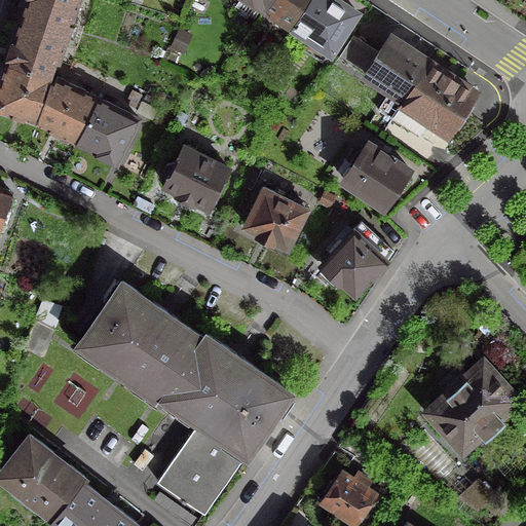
[(25,0),(22,11),(67,26),(75,0),(25,0)]
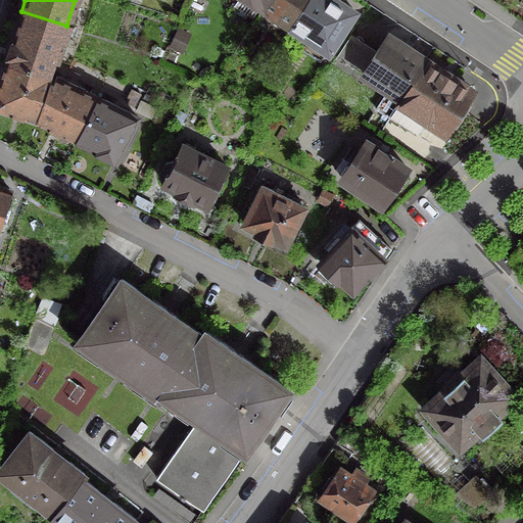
[(304,0),(266,0),(260,7),(288,26),(304,0)]
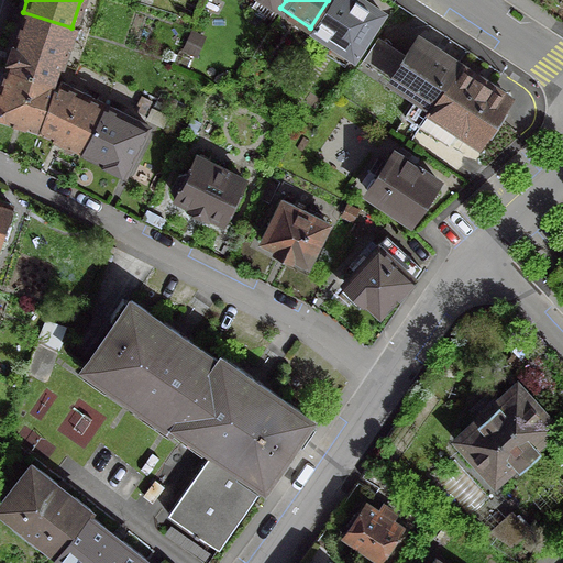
[(378,13),(359,0),(328,0),(310,28),(351,55),(378,13)]
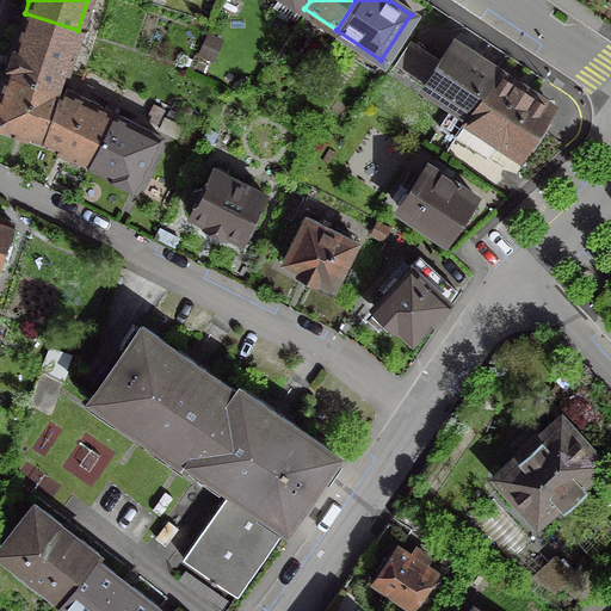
[(65,73),(78,30),(25,13),(6,73),(54,88),(60,72),(65,73)]
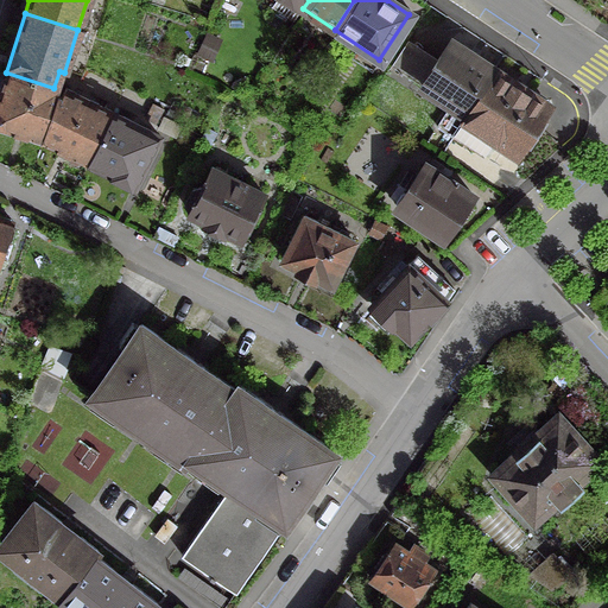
[(493,70),(448,40),(419,84),(449,105),(435,127),(449,137),(461,118),(460,118),(462,114),(463,114),(493,70)]
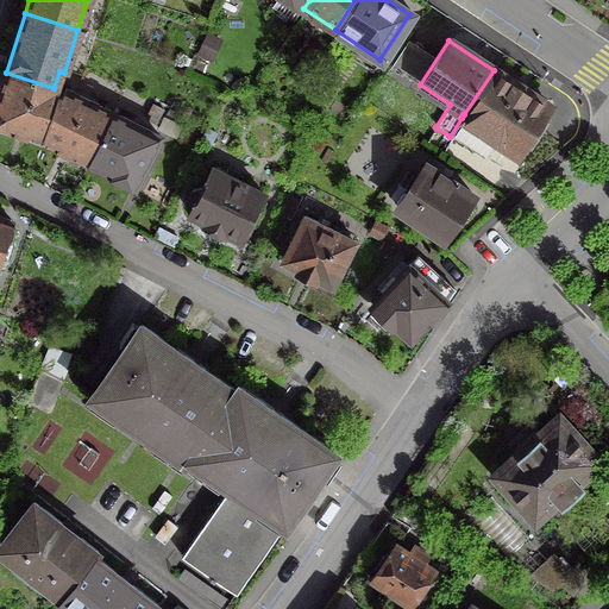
[(494,70),(464,114),(463,114),(460,118),(462,118),(450,137),(482,158),(495,139),(516,155),(545,112),(542,102),(494,70)]
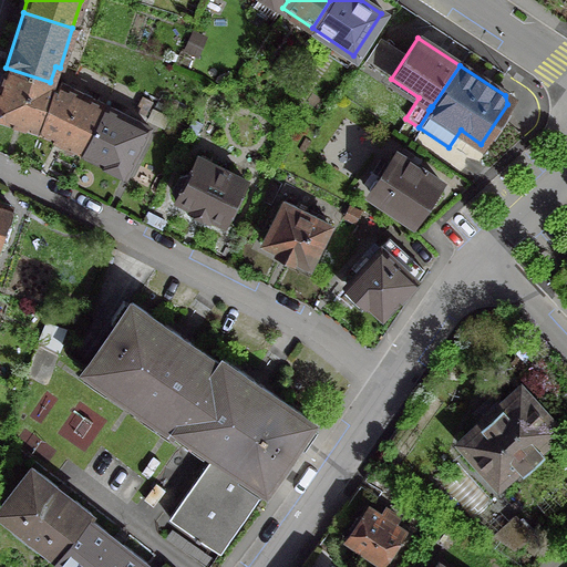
[(48,89),(50,82),(6,68),(0,82),(0,117),(38,131),(52,90),(48,89)]
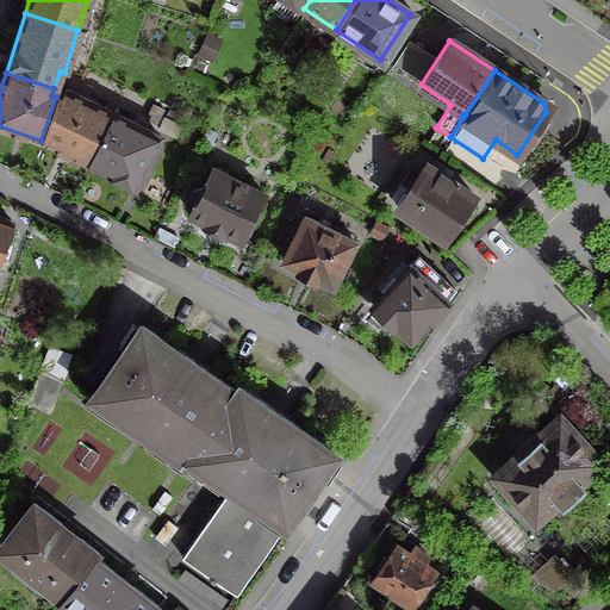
[(58,98),(56,97),(41,141),(87,163),(112,113),(63,88),(58,98)]
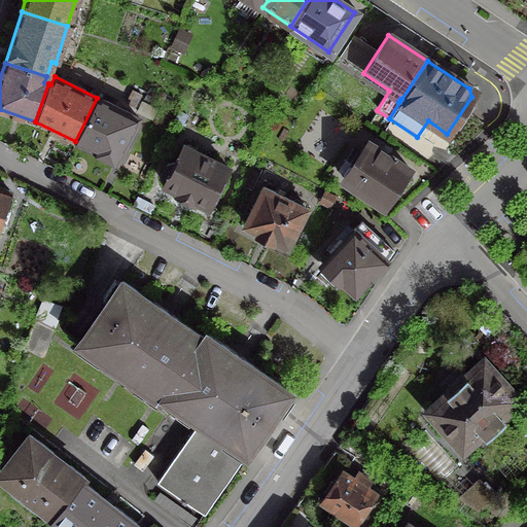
[(136,117),(97,98),(75,141),(114,161),(136,117)]
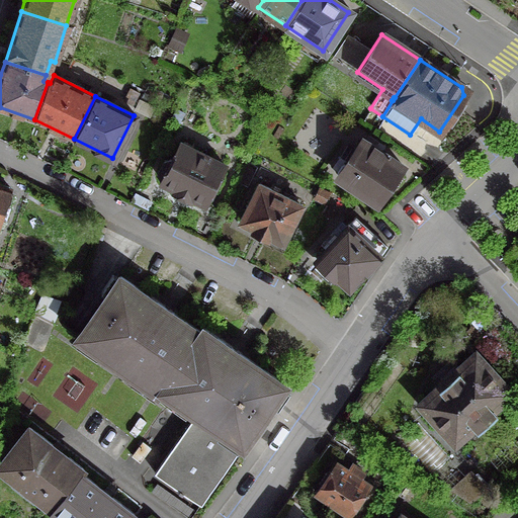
[(371,148),(360,140),(336,176),(376,203),(389,185),(397,183),(402,177),(400,169),(401,168),(383,156),(384,155),(372,146),(371,148)]
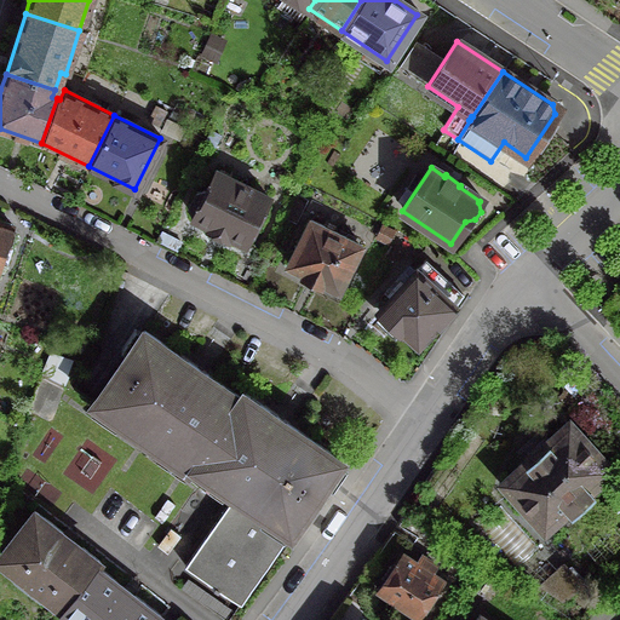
[(190,214),(193,214),(191,218),(208,227),(207,229),(225,237),(227,235),(242,244),(267,197),(214,171),(205,193),(202,191),(194,193),(188,206),(190,214)]
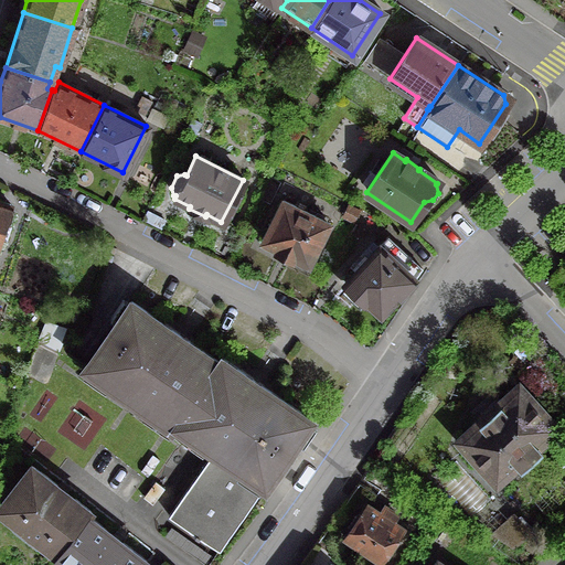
[(328,223),(281,201),(260,242),(275,249),(274,252),(290,259),(291,257),(307,265),(328,223)]
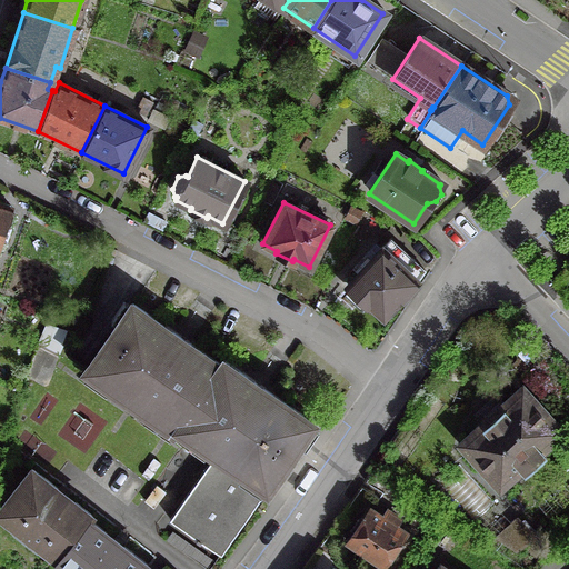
[(0,235),(9,208),(0,203),(0,235)]
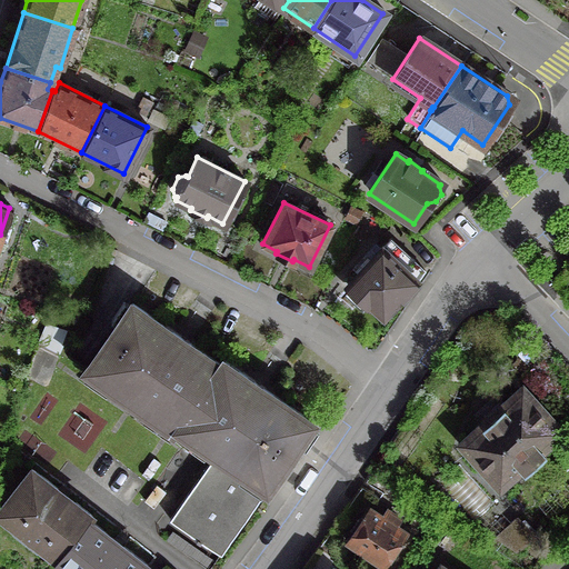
[(360,212),(348,207),(342,218),(353,225),(360,212)]
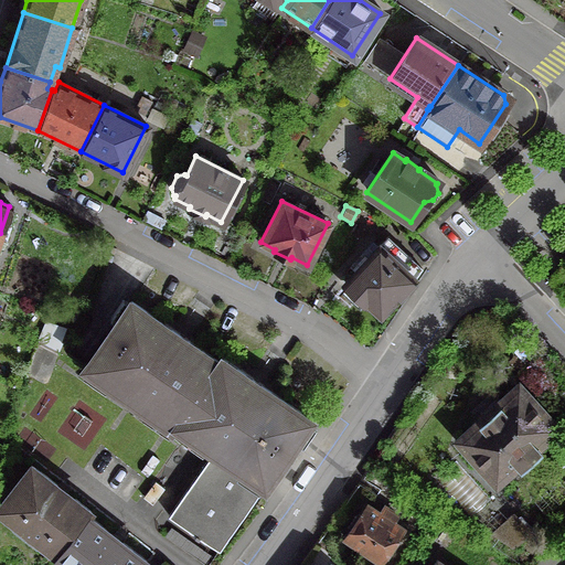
[(419,268),(385,237),(342,283),(364,304),(365,302),(379,315),(419,268)]
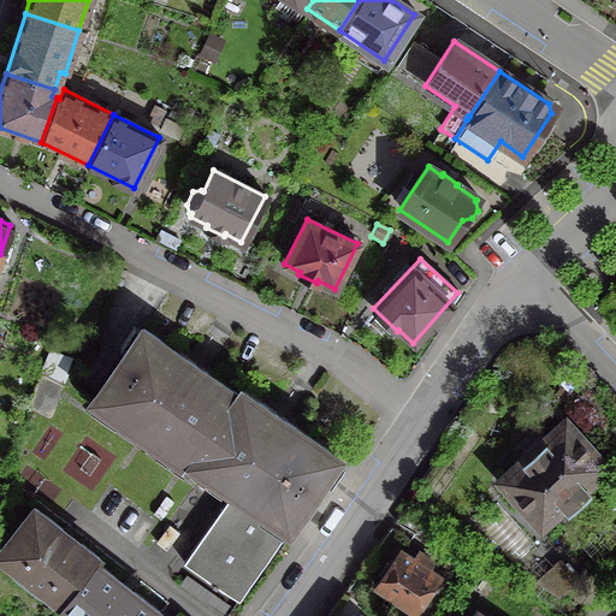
[(90,400),(187,468),(190,463),(189,462),(237,395),(236,395),(141,329),(90,400)]
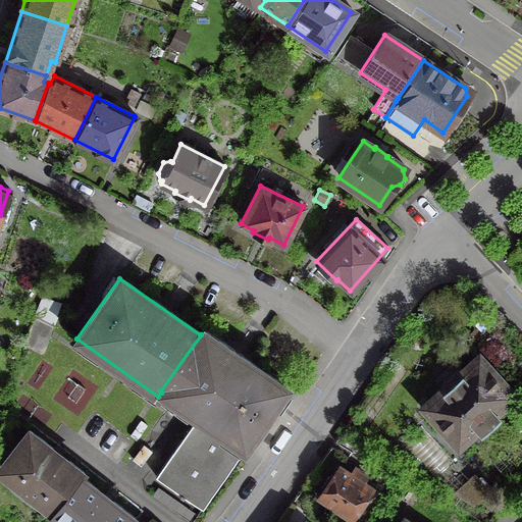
[(200,334),(201,334),(160,392),(161,393),(195,416),(242,449),(285,387),(203,330),(200,334)]
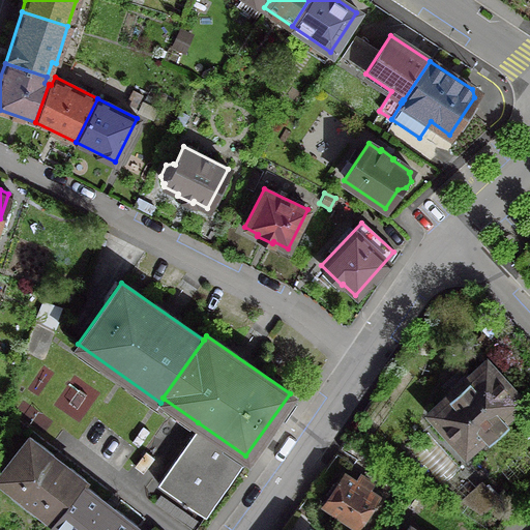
[(452,404),(447,398),(431,413),(464,450),(481,435),(487,441),(500,429),(493,420),(499,414),(501,416),(518,401),(484,364),(468,379),(474,385),(452,404)]
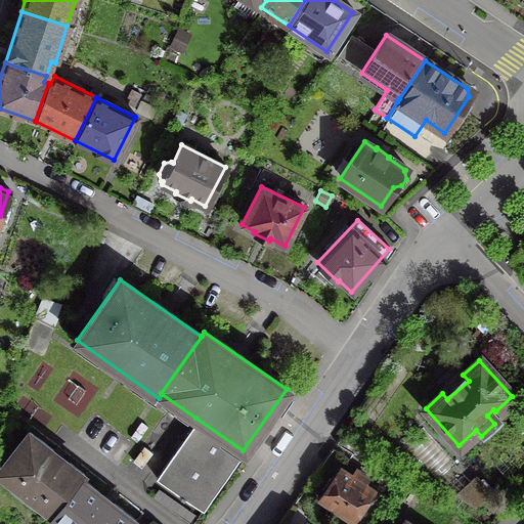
[(201,512),(243,450),(195,418),(154,479),(201,512)]
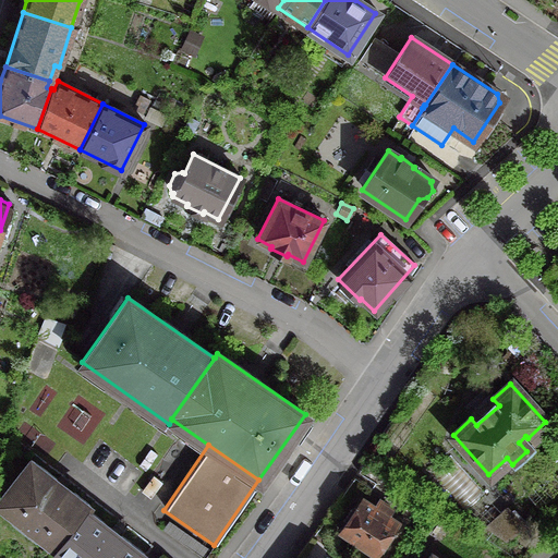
[(0,505),(55,547),(84,509),(85,510),(88,507),(87,506),(29,460),(0,497),(0,505)]
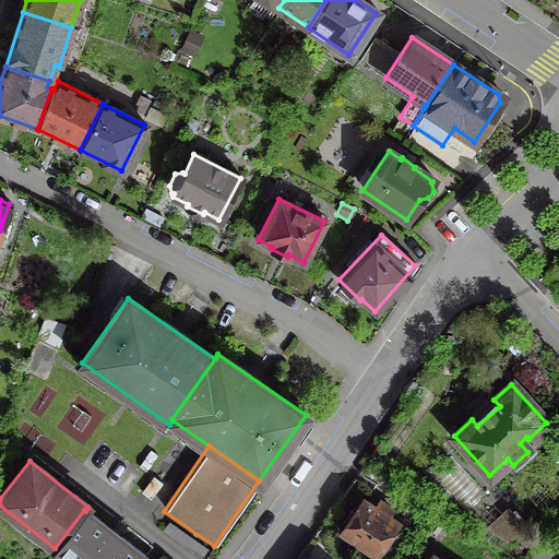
[(395,523),(361,500),(340,532),(375,556),(395,523)]
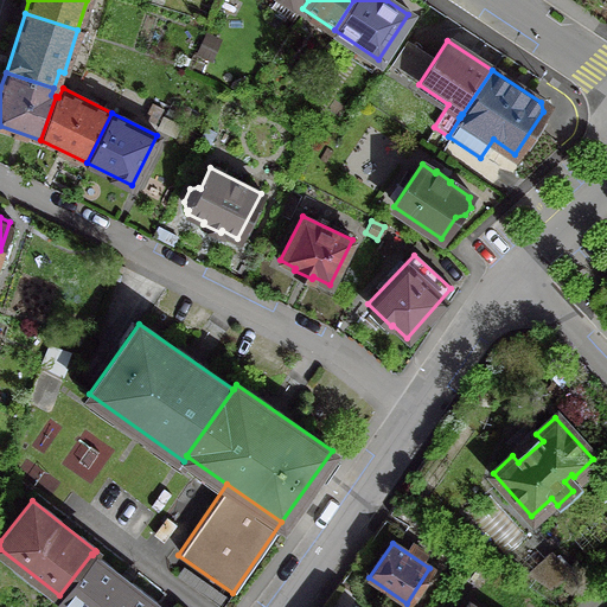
[(56,600),(65,606),(153,606),(155,604),(93,555),(91,554),(59,595),(56,599),(56,600)]
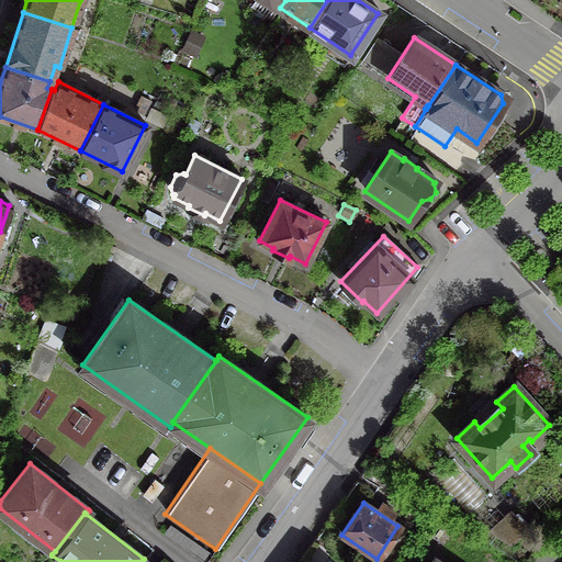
[(525,530),(513,516),(492,534),(508,544),(525,530)]
